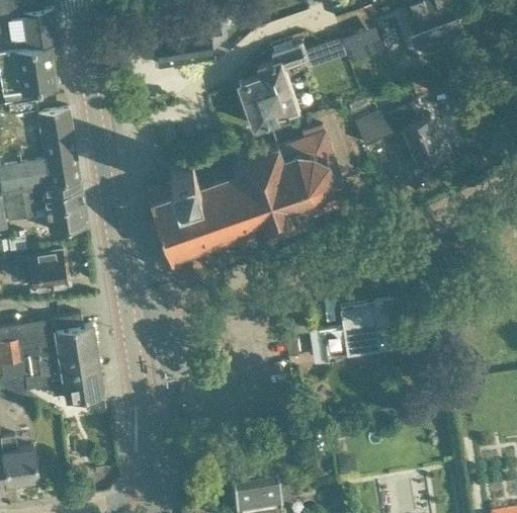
[(28,49),(60,44),(55,10),(45,12),(41,0),(0,0),(0,50),(9,51),(28,48),(28,49)]
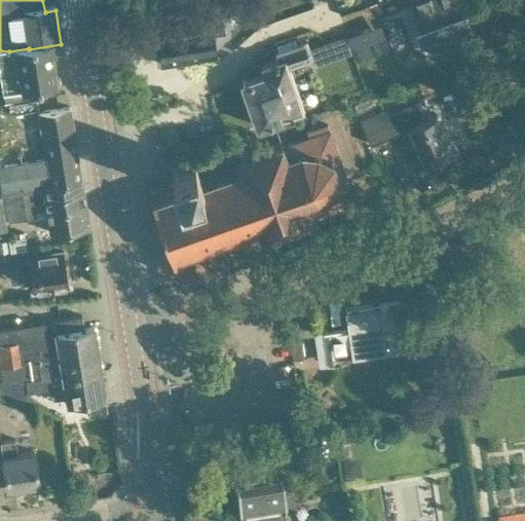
[(441,52),(475,40),(465,14),(467,14),(462,0),(425,0),(412,5),(417,21),(421,20),(424,28),(416,31),(422,47),(437,42),(441,52)]
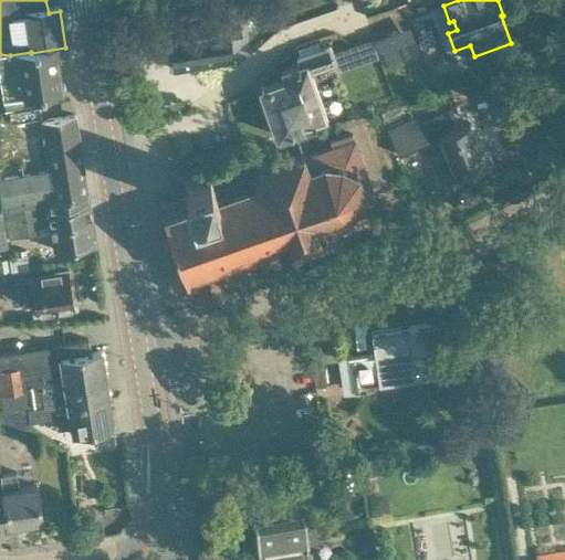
[(192,33),(169,37),(176,74),(234,65),(230,42),(242,40),(237,10),(190,18),(190,19),(197,18),(198,29),(196,29),(194,32),(192,33)]
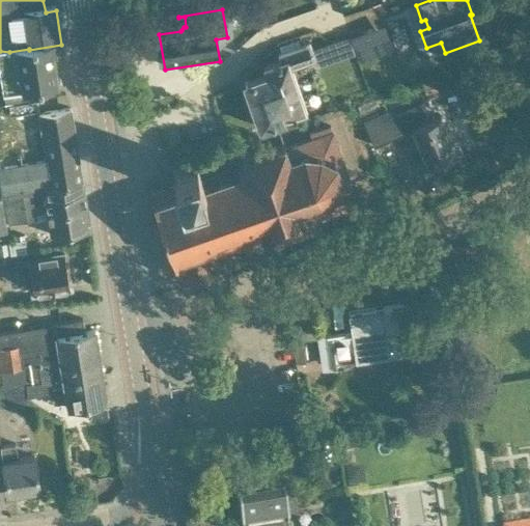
[(373,33),(363,36),(369,54),(380,51),(373,33)]
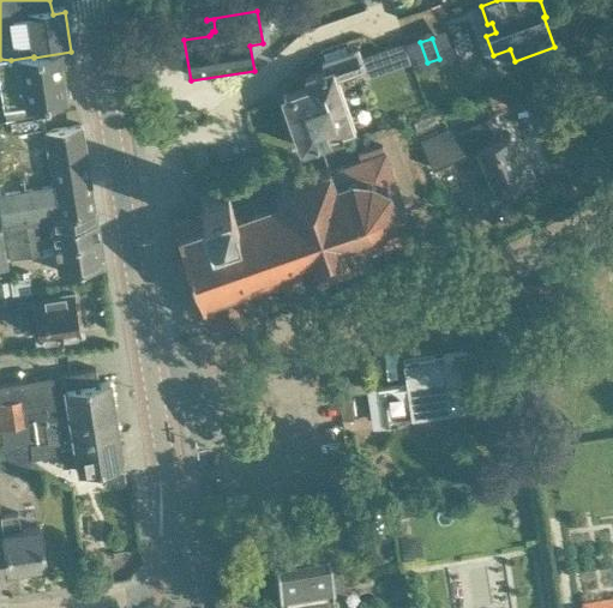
[(0,59),(0,94),(4,115),(68,104),(62,64),(72,62),(71,52),(34,58),(34,56),(11,60),(0,59)]
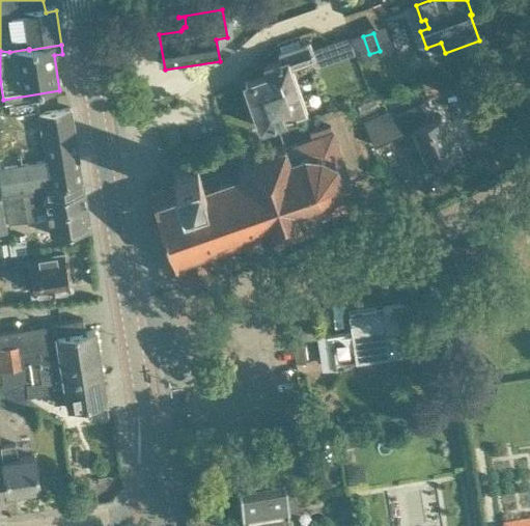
[(308,48),(299,51),(279,58),(281,64),(265,71),(268,80),(245,87),(261,133),(307,116),(291,73),(313,64),(308,48)]
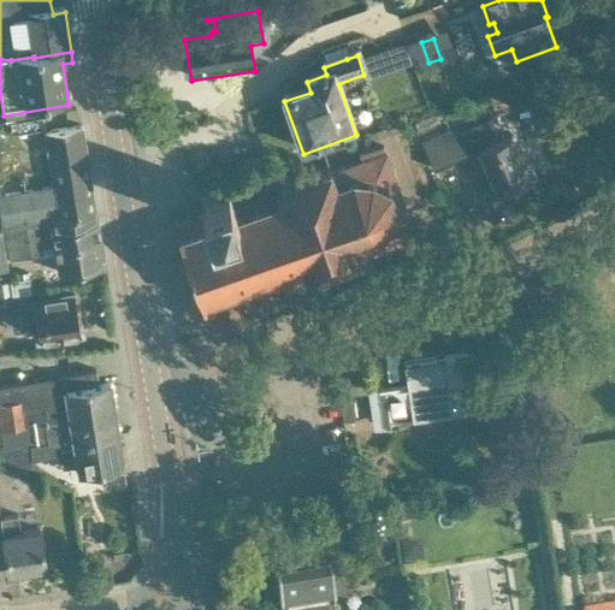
[(13,126),(0,129),(0,209),(4,231),(57,223),(57,224),(96,218),(96,217),(92,187),(83,131),(59,135),(46,137),(52,171),(28,175),(31,196),(27,196),(24,185),(23,185),(13,126)]
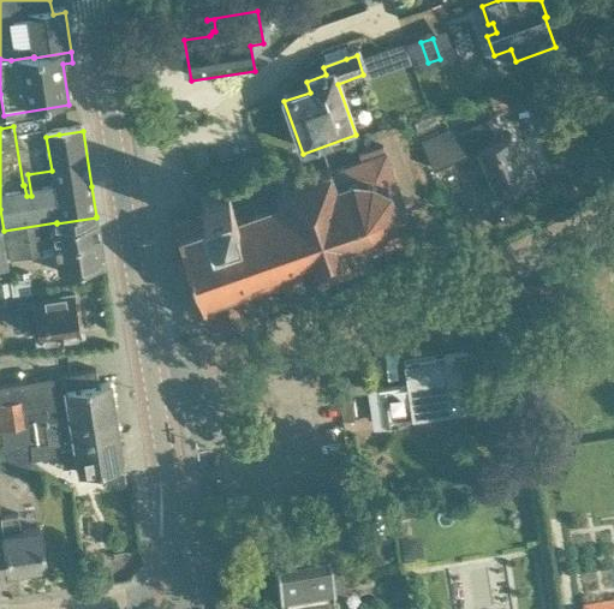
[(511,139),(498,145),(488,126),(451,143),(447,135),(422,145),(434,174),(480,154),(499,197),(530,183),(511,139)]
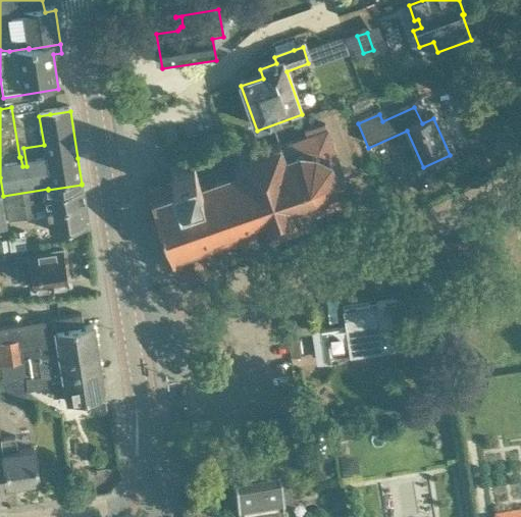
[(188,187),(181,170),(170,174),(174,186),(149,195),(175,270),(184,267),(190,285),(210,277),(201,250),(218,244),(220,250),(244,242),(242,236),(259,229),(263,243),(268,241),(267,239),(303,226),(304,228),(309,226),(307,222),(354,206),(324,120),(289,133),(292,139),(267,147),(266,142),(261,144),(262,146),(226,158),(225,155),(220,157),(225,173),(188,187)]
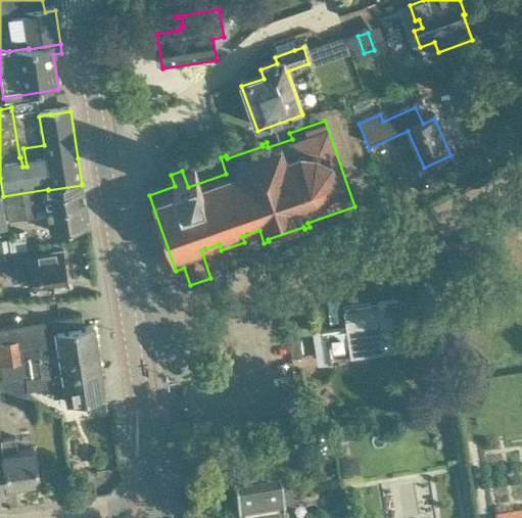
[(86,208),(83,188),(82,185),(48,190),(49,198),(46,199),(48,215),(86,208)]
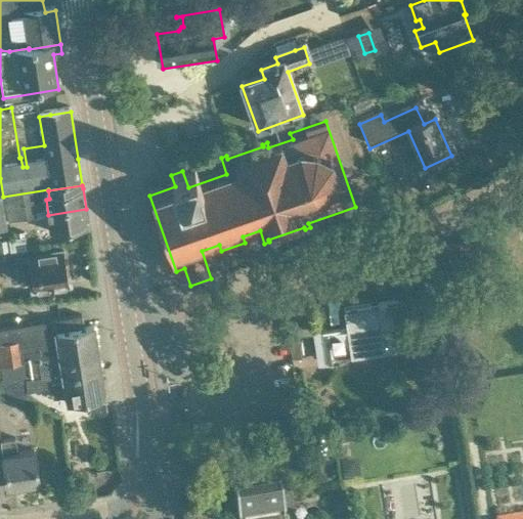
[(32,197),(4,202),(9,226),(37,221),(32,197)]
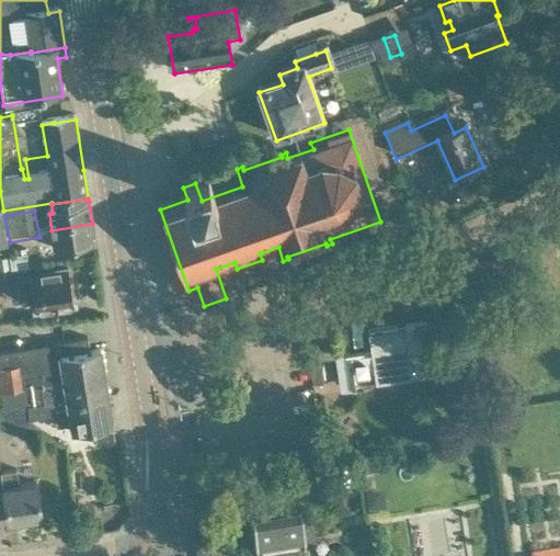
[(0,252),(9,251),(3,215),(0,215),(0,252)]
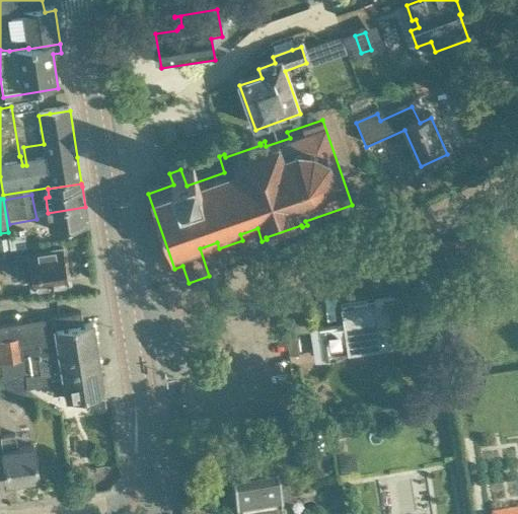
[(51,234),(88,228),(85,207),(48,213),(51,234)]
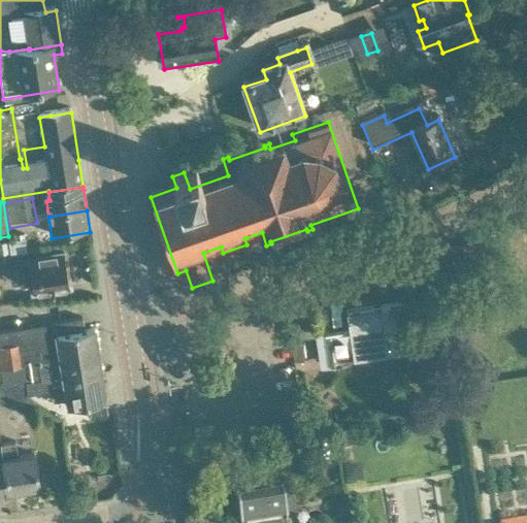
[(26,243),(9,247),(11,259),(28,257),(26,243)]
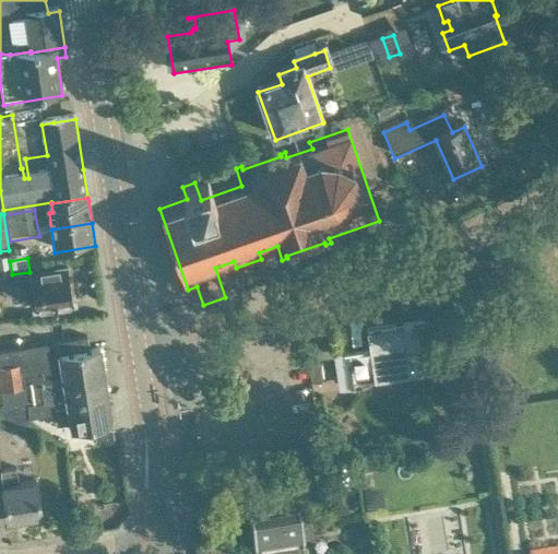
[(69,272),(47,277),(31,279),(31,283),(11,286),(14,303),(34,299),(36,314),(74,307),(69,272)]
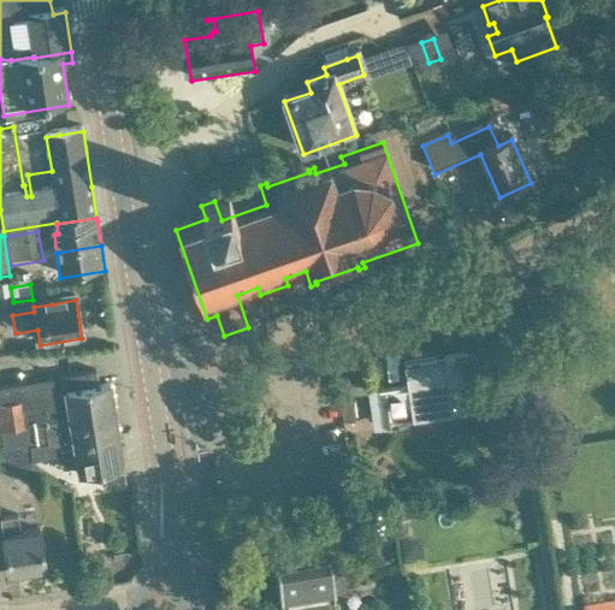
[(475,414),(472,382),(468,357),(406,367),(408,388),(379,391),(385,433),(395,432),(394,424),(475,414)]
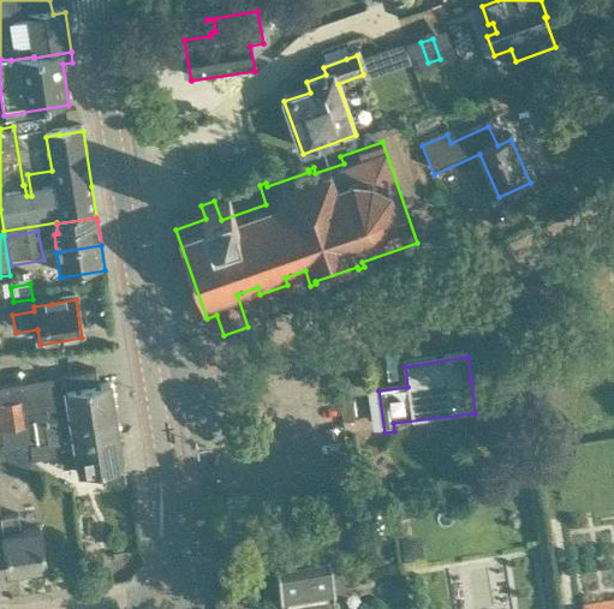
[(75,447),(120,440),(111,387),(100,388),(97,374),(0,389),(0,448),(4,448),(4,451),(7,451),(75,447)]
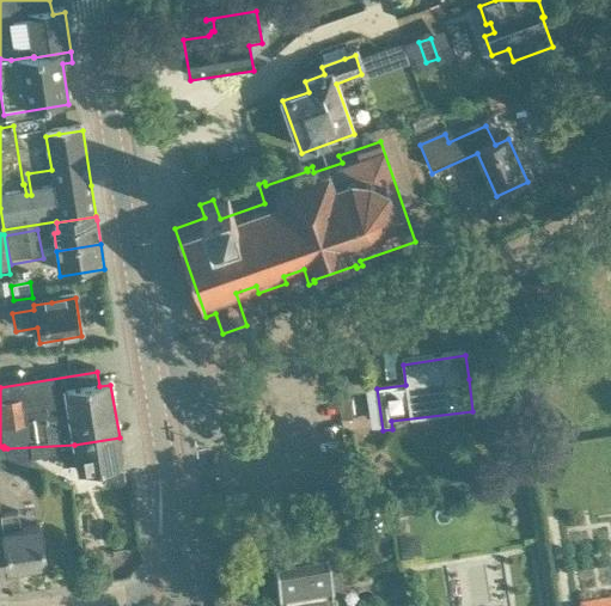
[(340,380),(342,395),(361,391),(359,377),(340,380)]
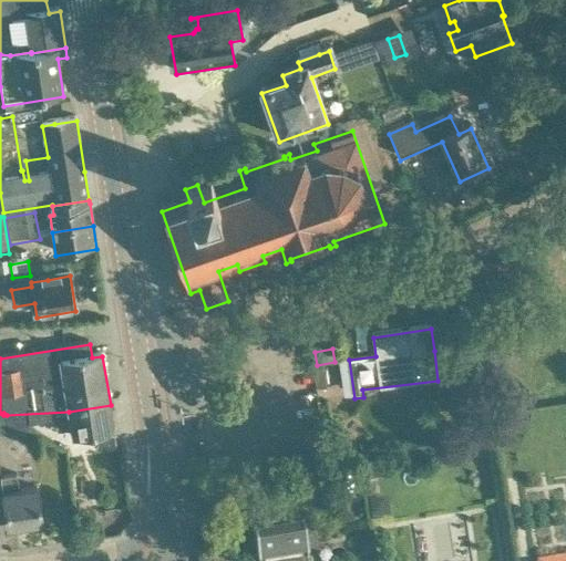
[(328,392),(323,369),(312,370),(317,394),(328,392)]
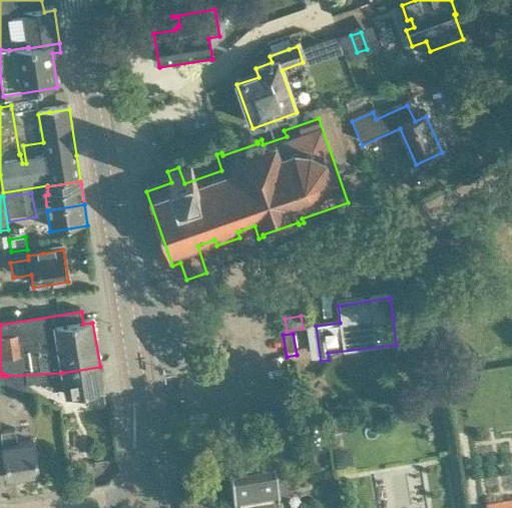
[(6,376),(7,395),(27,394),(27,388),(51,386),(52,394),(65,392),(66,400),(84,396),(104,393),(100,367),(62,373),(6,376)]
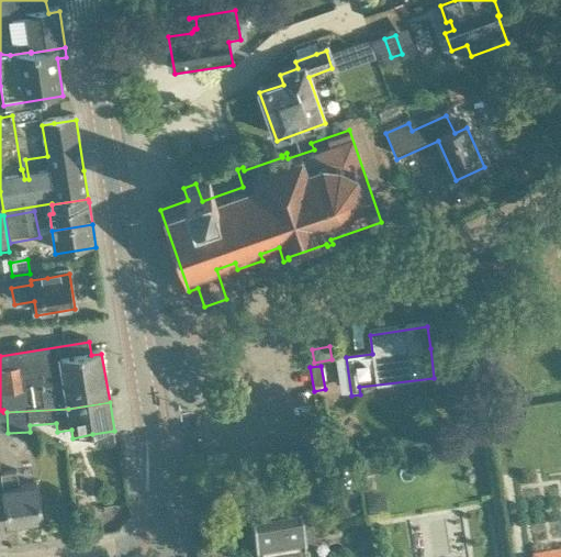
[(43,522),(37,488),(20,491),(18,475),(1,477),(9,527),(43,522)]
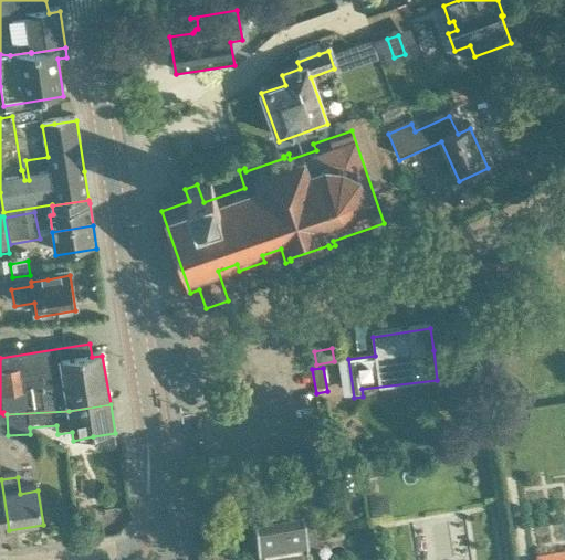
[(306,559),(303,536),(302,536),(302,537),(255,545),(255,543),(254,543),(255,559),(306,559)]
